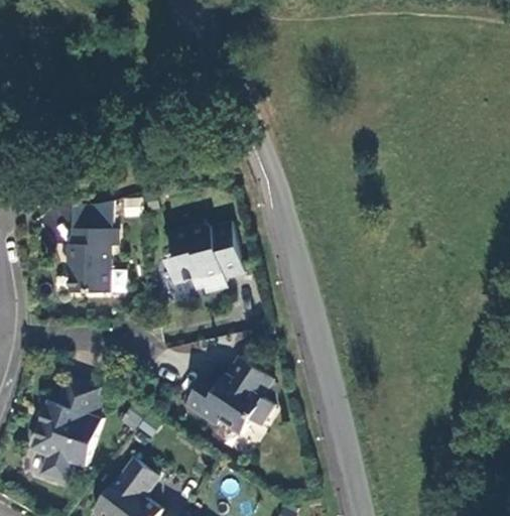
[(118,218),(136,216),(134,198),(116,200),(118,218)]
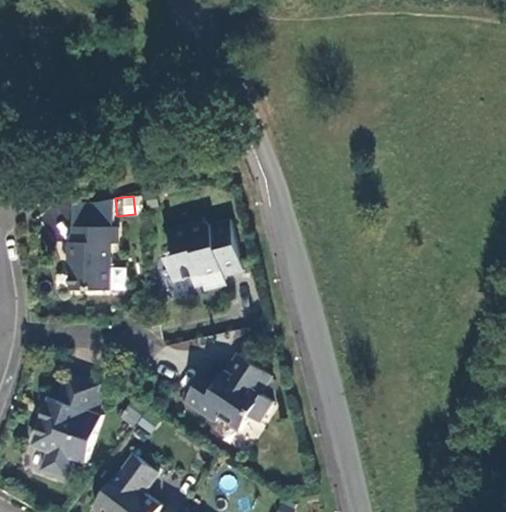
[(222,279),(221,275),(240,270),(226,219),(207,225),(200,221),(165,230),(170,247),(165,256),(171,281),(198,273),(199,276),(201,285),(222,279)]
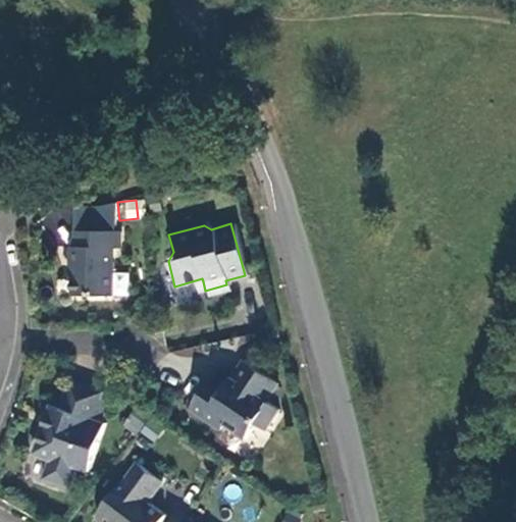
[(110,248),(116,248),(116,231),(70,230),(70,247),(66,247),(66,266),(68,266),(68,270),(68,296),(110,296),(110,248)]
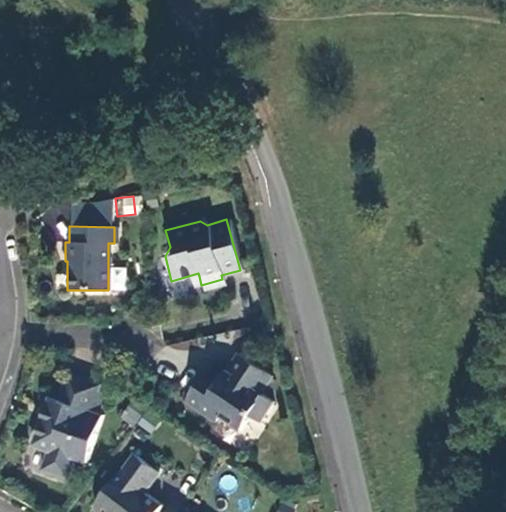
[(169,300),(188,292),(182,279),(163,287),(169,300)]
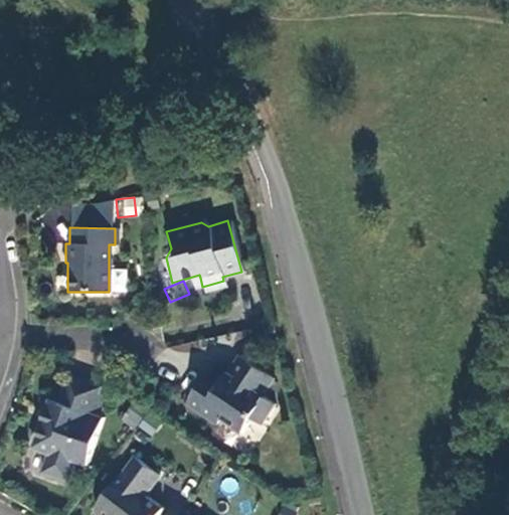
[(197,381),(183,403),(214,424),(218,418),(238,433),(248,417),(259,423),(272,403),(259,395),(261,393),(270,378),(235,355),(218,380),(217,379),(212,376),(205,387),(197,381)]
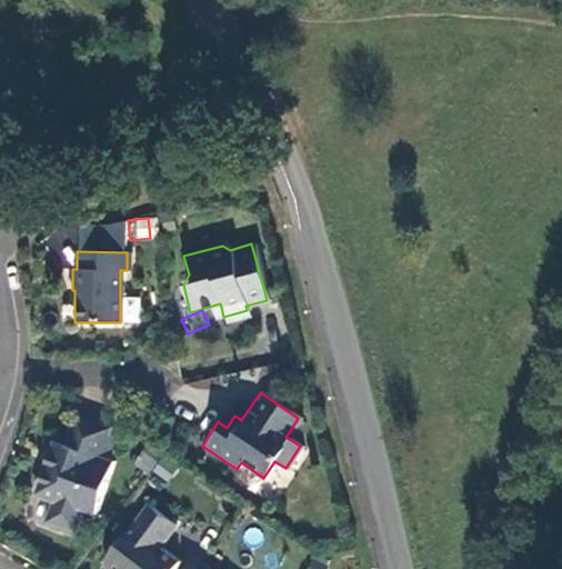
[(226,410),(218,421),(227,428),(234,416),(226,410)]
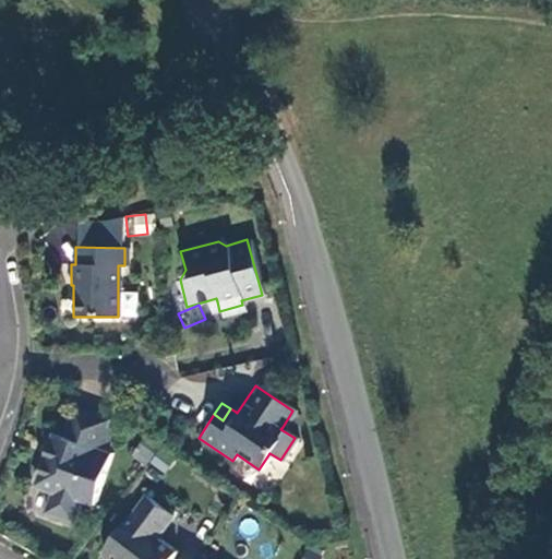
[(105,420),(68,408),(60,435),(47,430),(40,447),(45,449),(31,488),(48,492),(42,514),(71,523),(78,502),(91,507),(108,454),(103,452),(110,430),(104,427),(105,420)]
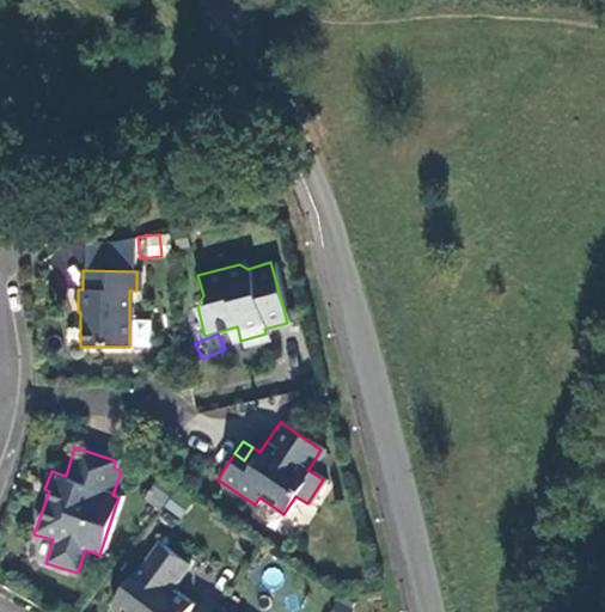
[(187,564),(157,542),(109,605),(110,611),(183,611),(190,604),(169,588),(187,564)]
